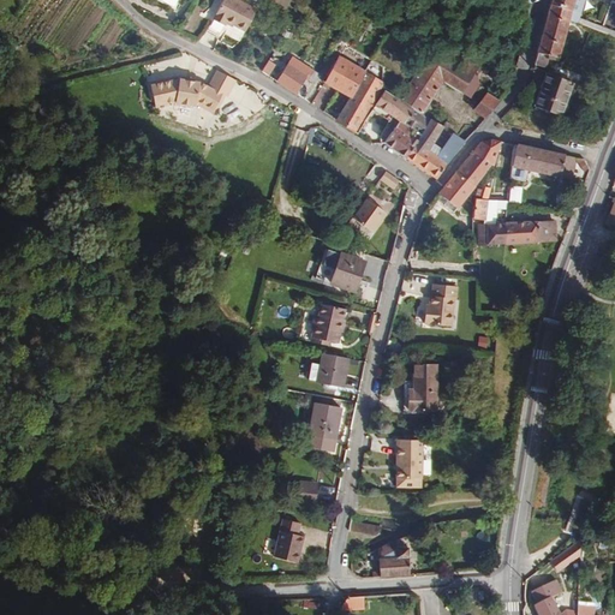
[(226,21),(233,24),(245,31),(256,10),(237,0),(222,0),(207,30),(219,36),(225,23),(226,21)]
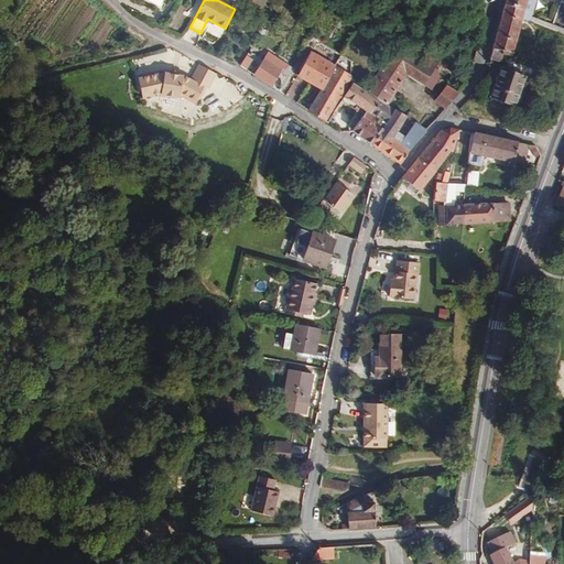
[(507,0),(502,13),(521,18),(523,8),(525,0),(507,0)]
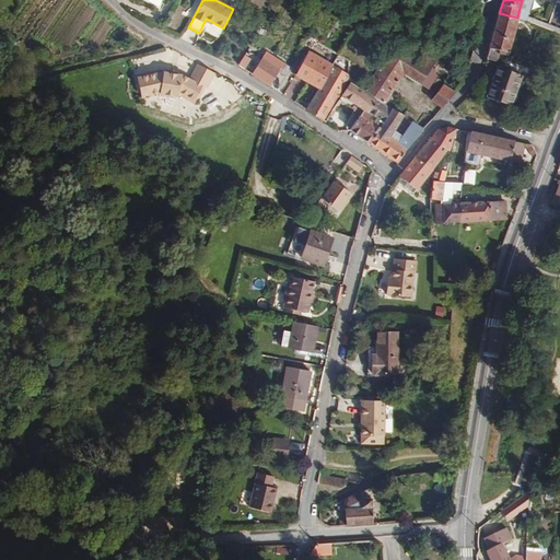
[(508,53),(517,18),(499,13),(492,35),(489,48),(489,59),(497,61),(500,50),(508,53)]
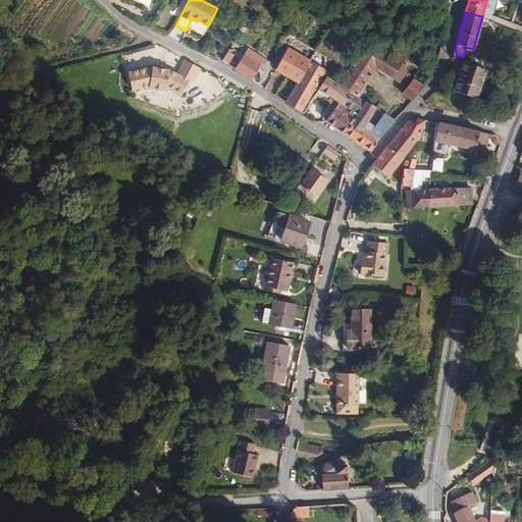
[(518,31),(519,25),(490,14),(488,19),(518,31)]
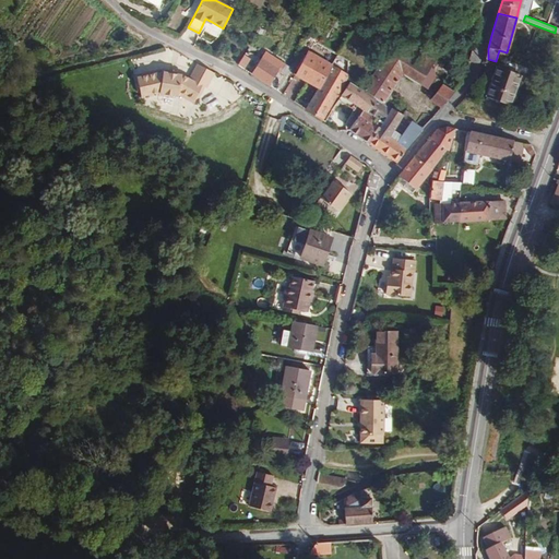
[(412,34),(418,23),(413,20),(406,31),(412,34)]
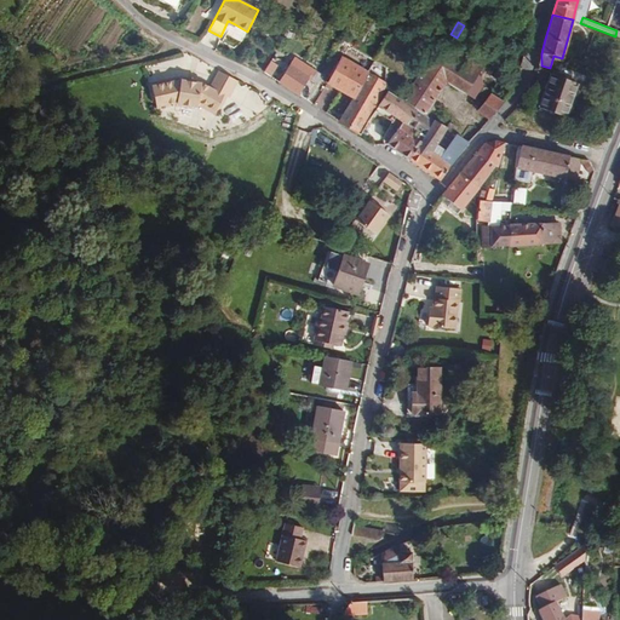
[(446,41),(484,64),(488,58),(449,35),(446,41)]
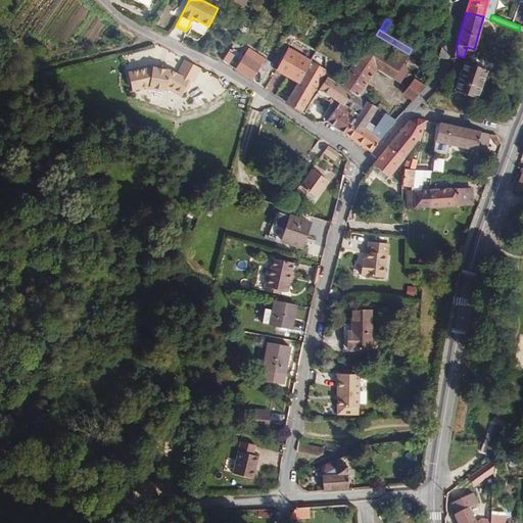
[(409,54),(376,35),(374,33),(339,85),(358,96),(377,68),(399,83),(407,72),(406,65),(402,63),(406,59),(409,54)]
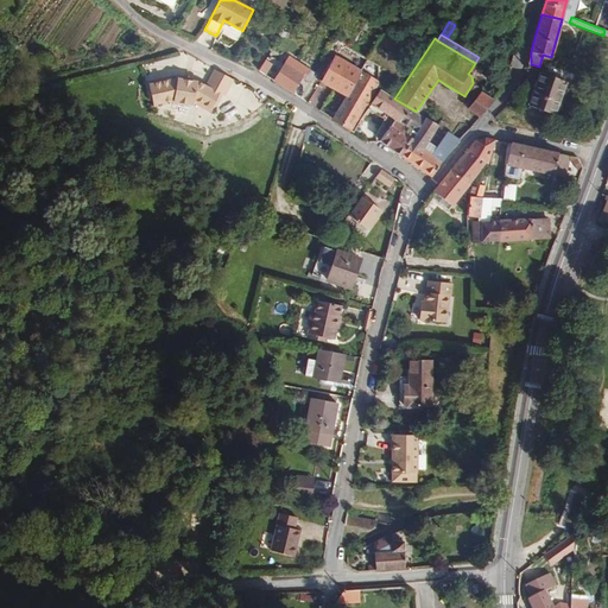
[(259,70),(293,94),(296,90),(293,89),(302,77),(305,78),(310,70),(289,57),(284,64),(268,55),(259,70)]
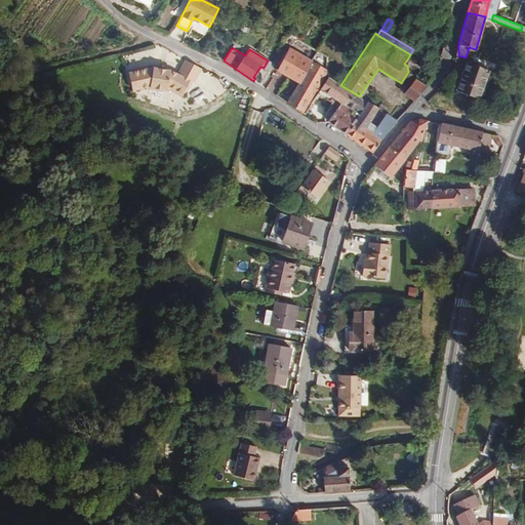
[(301,113),(327,70),(326,69),(327,57),(318,52),(313,63),(289,49),(278,70),(298,82),(287,104),(301,113)]
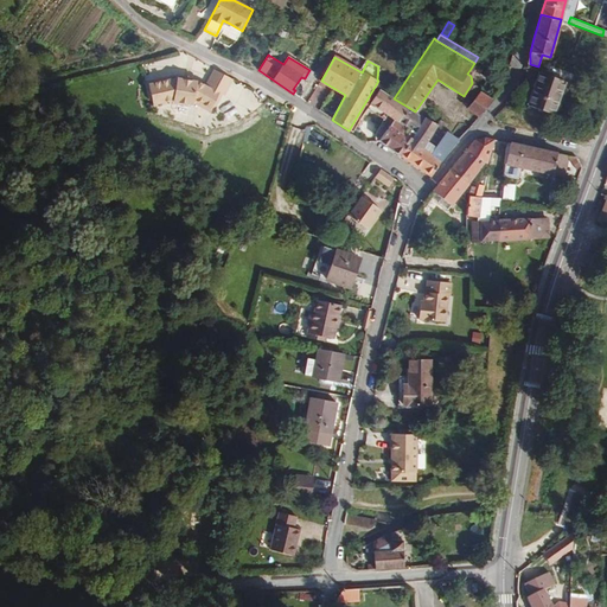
[(484,69),(474,63),(471,69),(480,75),(484,69)]
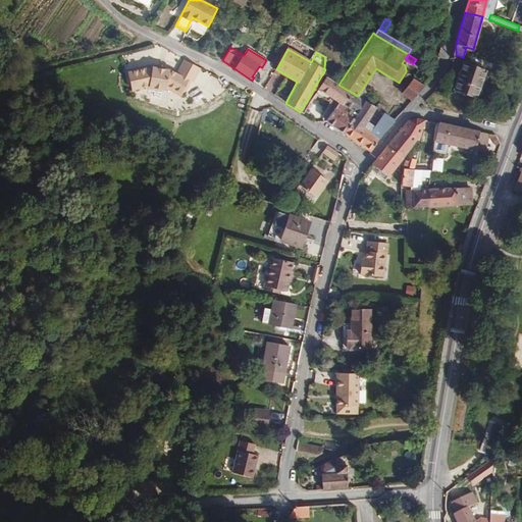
[(169,66),(166,87),(183,96),(200,66),(184,57),(176,69),(169,66)]
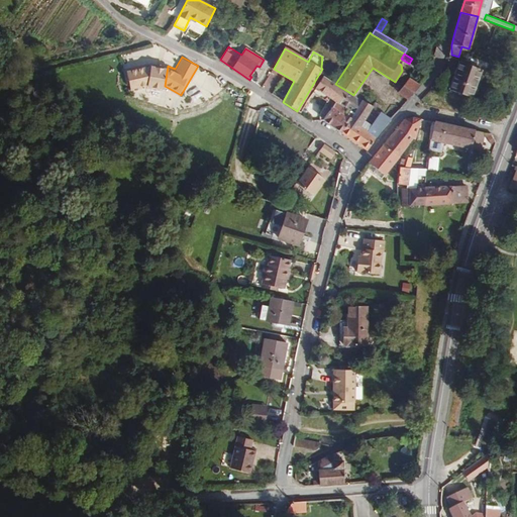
[(424,71),(421,75),(423,75),(421,77),(425,80),(431,71),(415,61),(412,65),(417,68),(418,67),(424,71)]
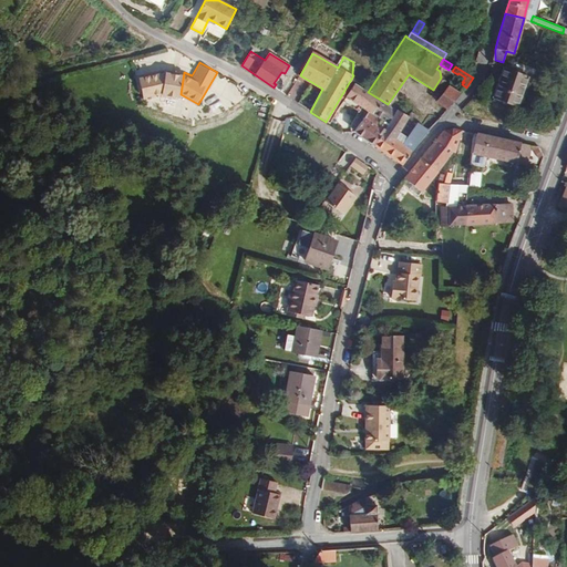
[(516,106),(526,76),(504,68),(493,99),(516,106)]
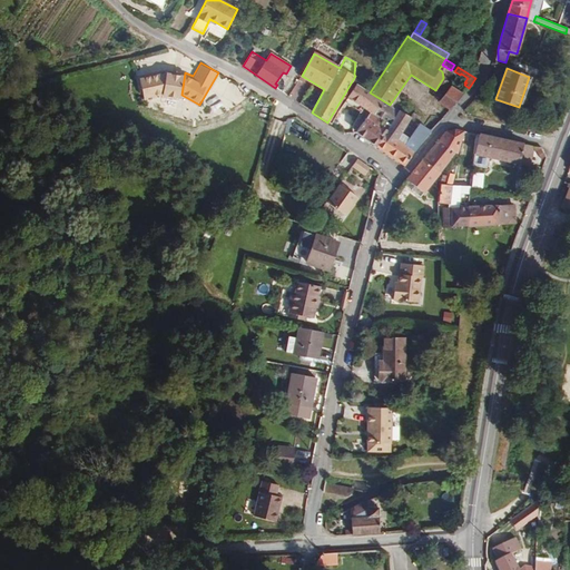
[(165,69),(138,75),(144,96),(161,91),(165,69)]
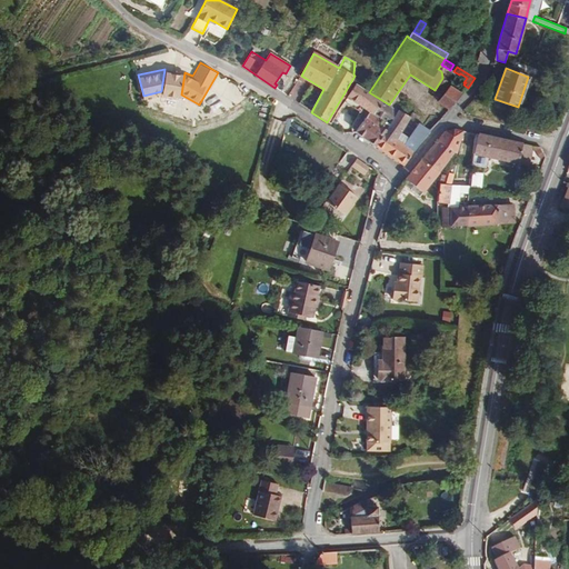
[(165,69),(161,91),(181,95),(185,72),(185,71),(165,69)]
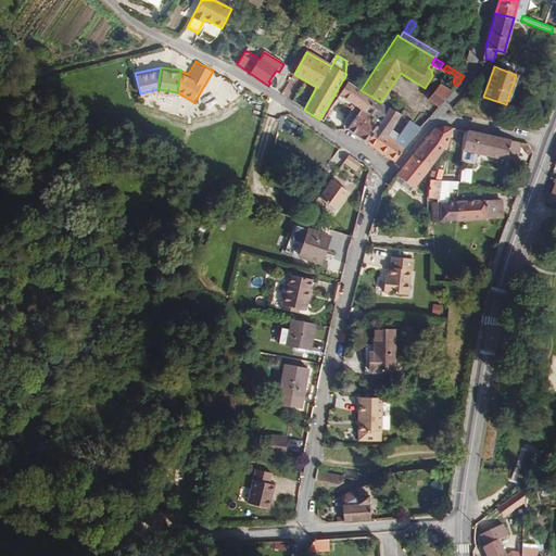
[(380,102),(361,90),(348,81),(346,81),(337,99),(352,110),(355,104),(362,109),(348,129),(367,143),(386,113),(384,105),(380,102)]
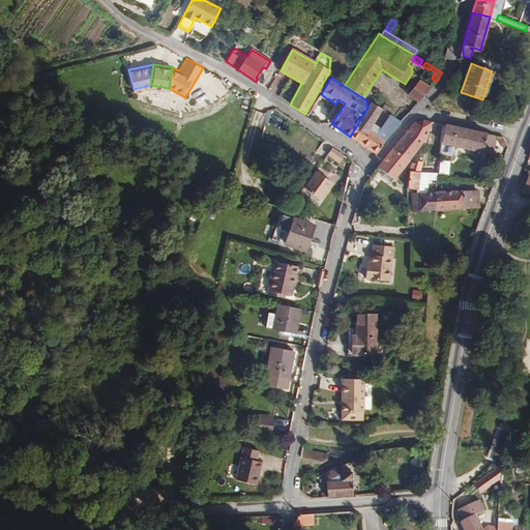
[(419,81),(418,82),(408,95),(418,101),(430,88),(419,81)]
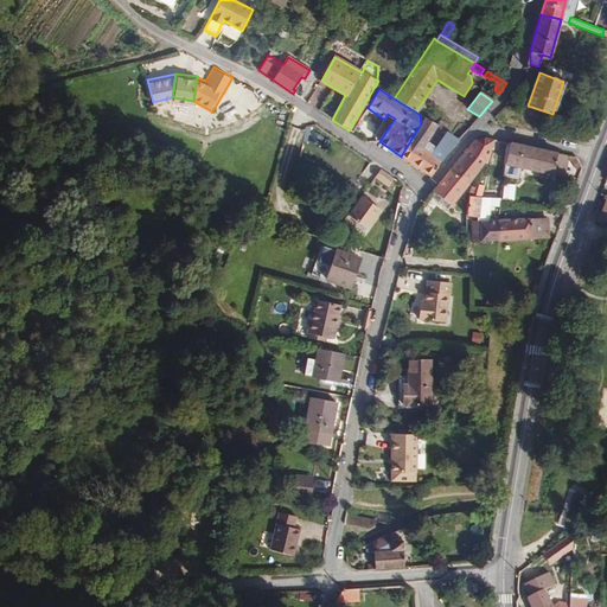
[(421,123),(401,157),(430,177),(441,161),(458,140),(447,133),(442,139),(434,134),(428,142),(427,141),(438,125),(425,117),(421,123)]
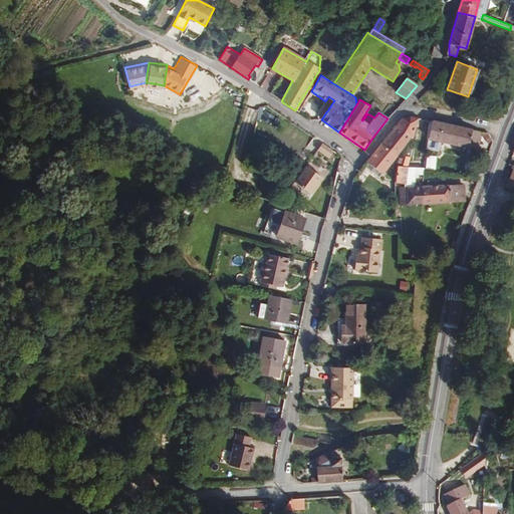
[(370,105),(375,109),(378,105),(373,101),(370,105)]
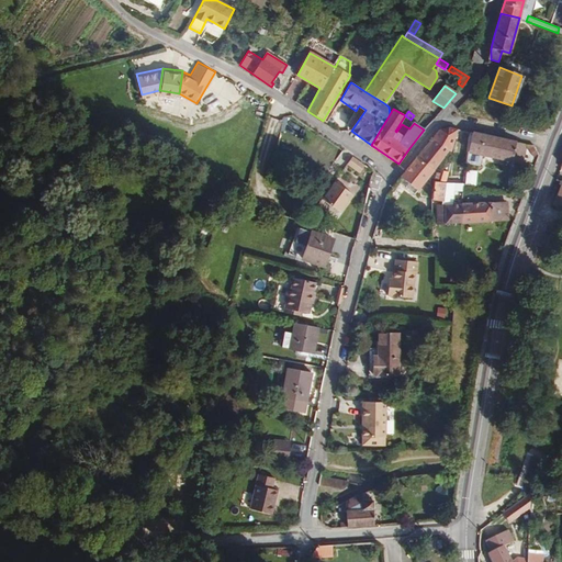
[(279,131),(281,122),(272,120),(270,128),(279,131)]
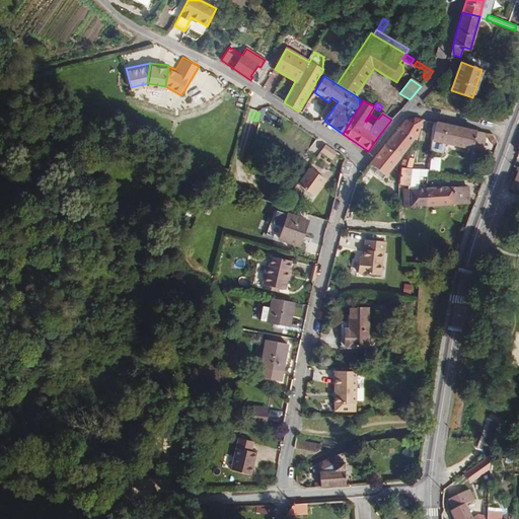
[(377,169),(385,175),(415,139),(417,140),(423,120),(415,118),(406,120),(370,163),(377,169)]
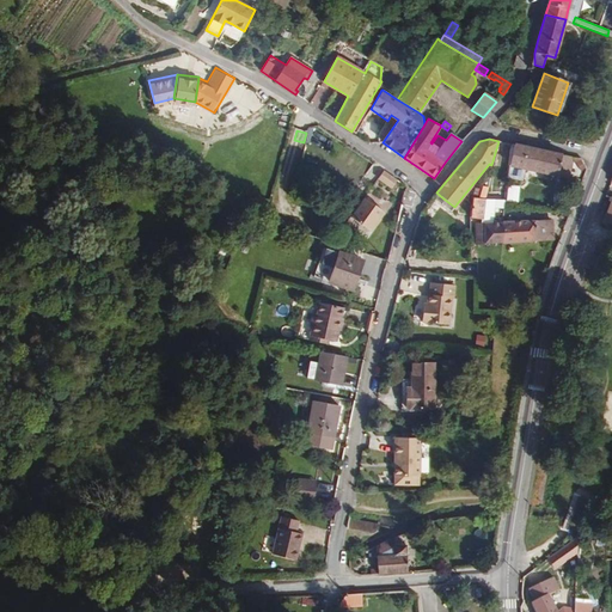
[(560,155),(510,145),(506,169),(554,179),(560,155)]
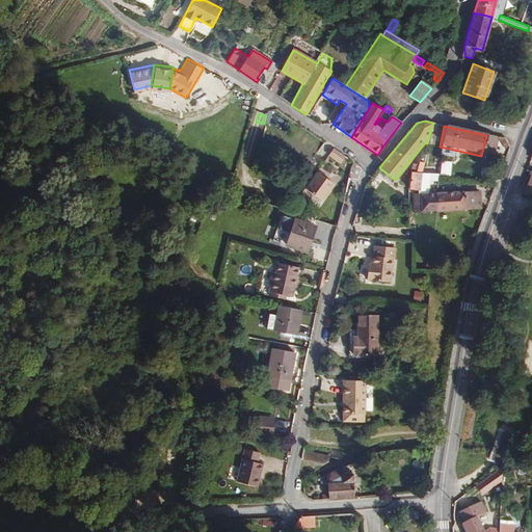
[(342,154),(333,148),(328,155),(340,162),(345,156),(342,154)]
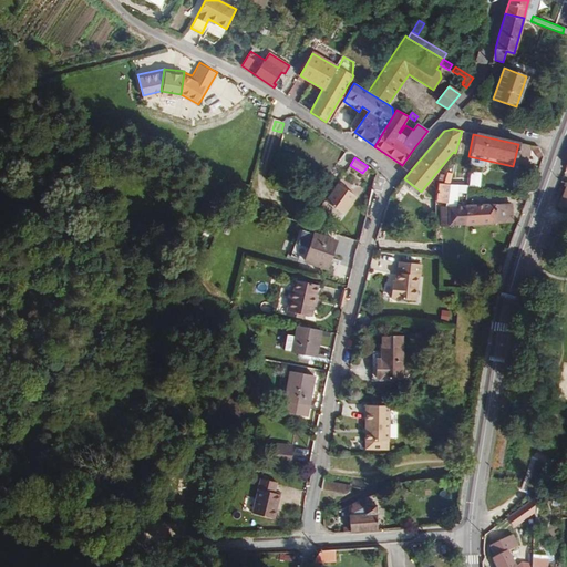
[(468,172),(466,187),(477,188),(478,173),(468,172)]
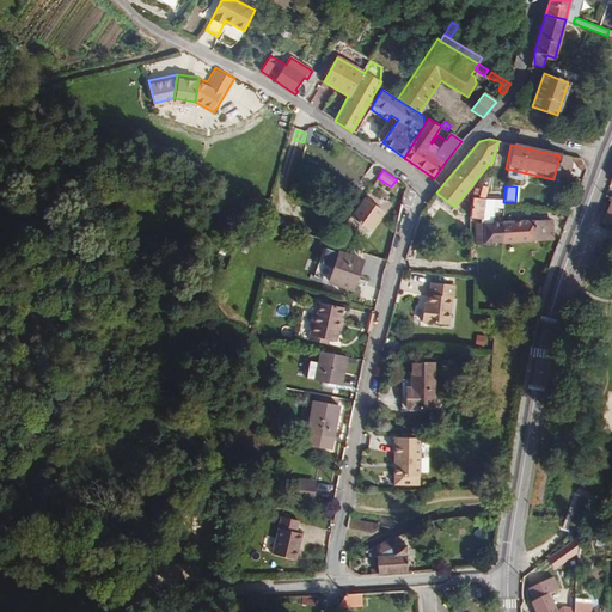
[(365,196),(350,218),(371,232),(386,210),(365,196)]
